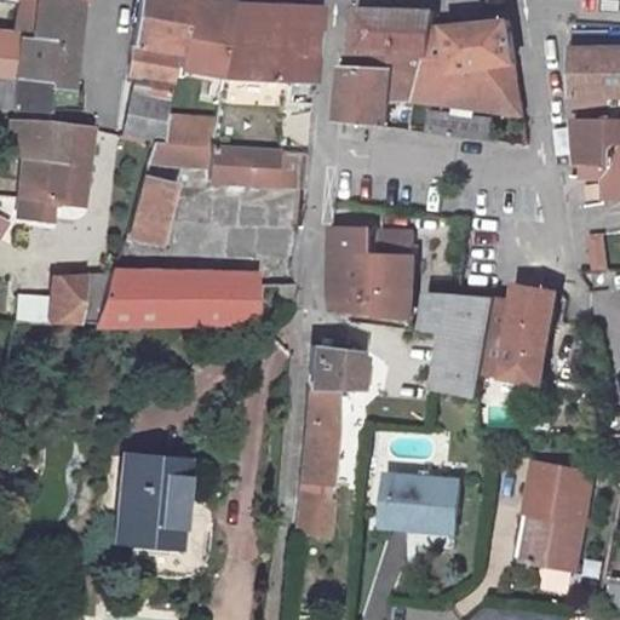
[(46,81),(18,79),(0,76),(0,104),(11,107),(78,103),(80,85),(69,84),(81,0),(35,0),(29,36),(53,40),(46,81)]
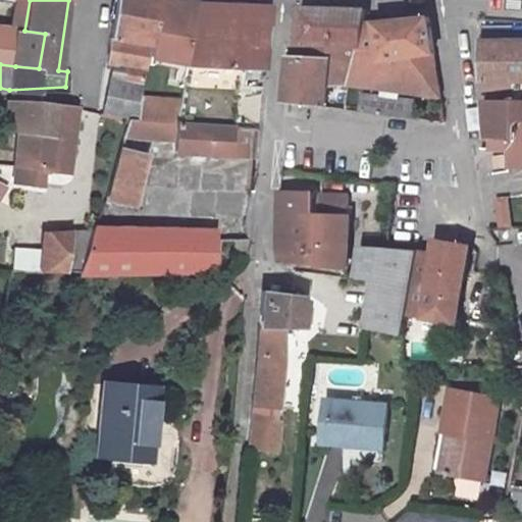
[(30,0),(15,0),(10,29),(20,31),(24,31),(30,0)]
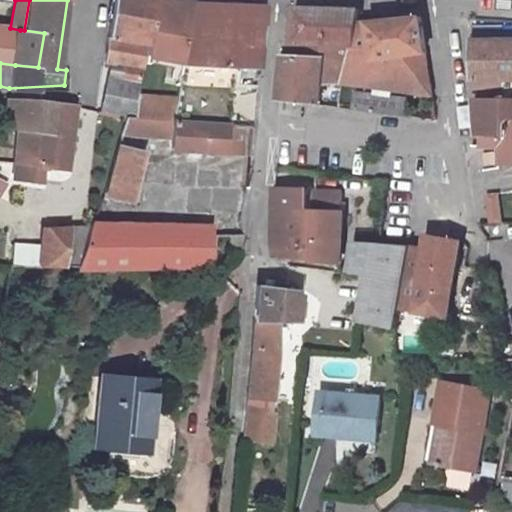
[(114,80),(105,78),(100,112),(128,119),(135,119),(139,95),(147,55),(158,0),(156,0),(114,0),(104,64),(115,67),(114,80)]
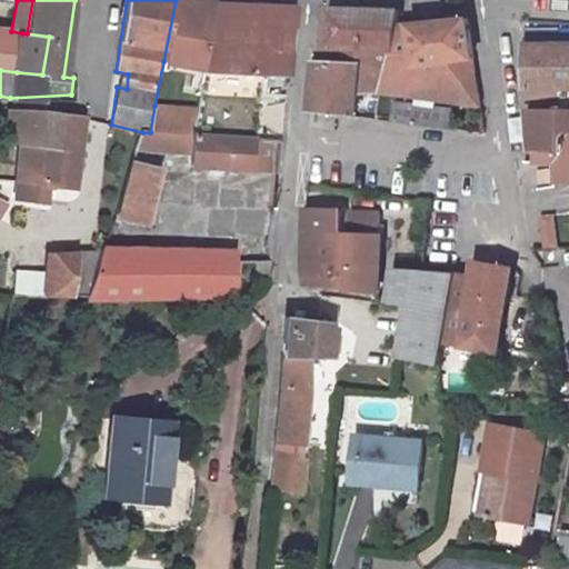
[(175,0),(176,0),(163,61),(207,70),(218,5),(191,0),(175,0)]
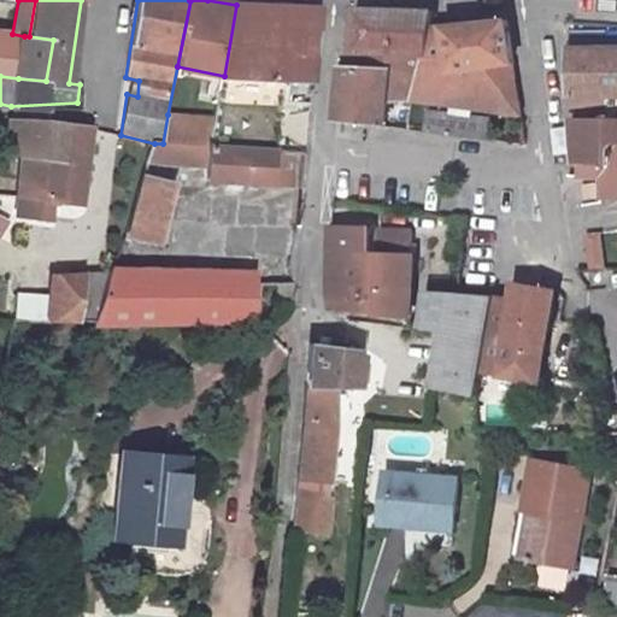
[(317,83),(325,7),(236,5),(224,76),(223,80),(285,82),(317,83)]
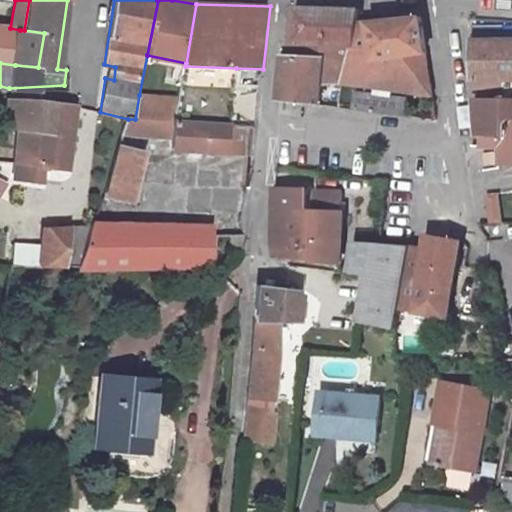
[(360,47),(362,20),(364,8),(297,7),(295,44),(288,43),(286,55),(337,58),(339,47),(355,46),(360,47)]
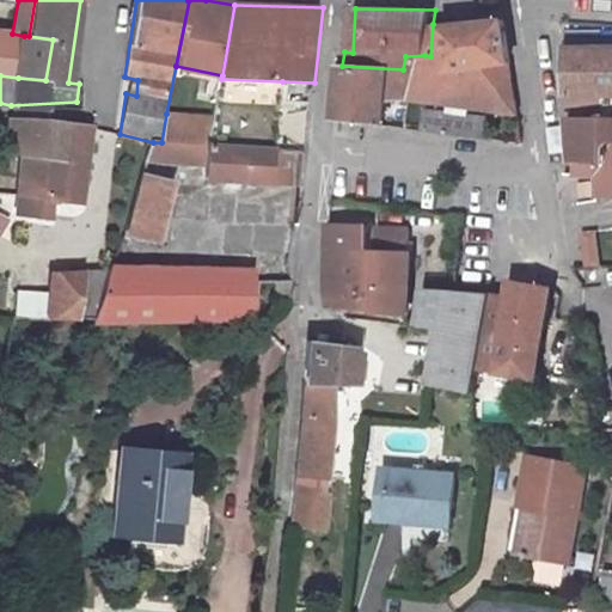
[(404,129),(487,144),(488,122),(427,114),(429,105),(518,116),(509,20),(433,24),(430,56),(424,55),(407,103),(404,129)]
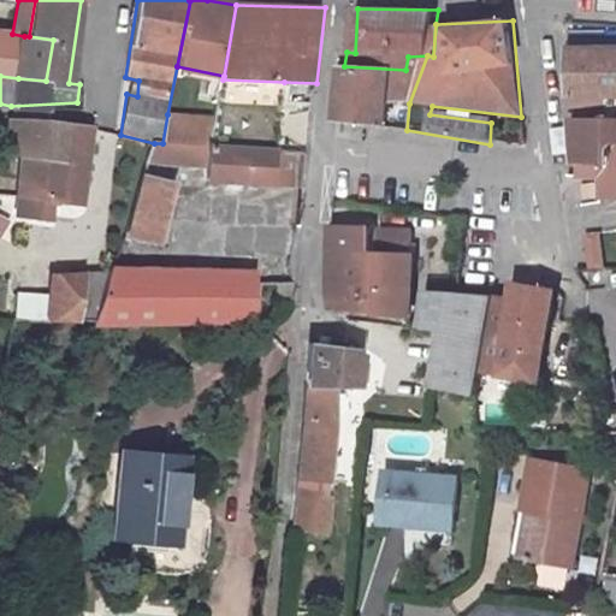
[(24,36),(12,34),(0,33),(0,76),(18,78),(24,36)]
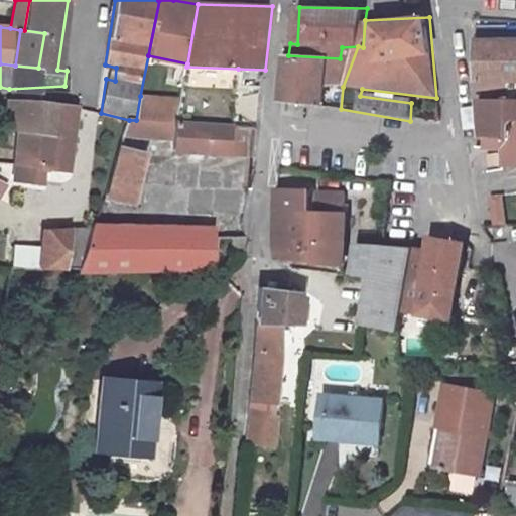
[(38,68),(44,33),(24,30),(20,30),(15,66),(38,68)]
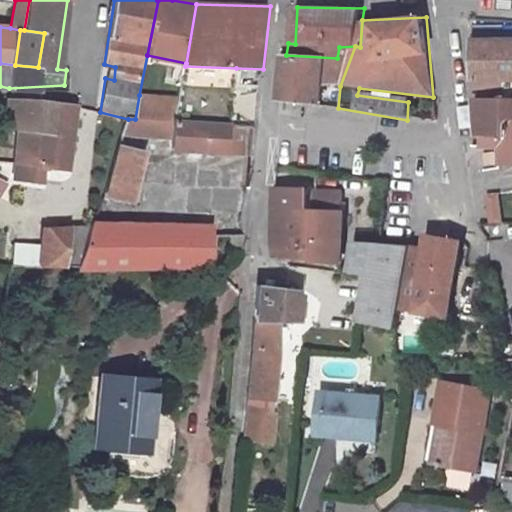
[(511,80),(511,40),(479,40),(480,81),(511,80)]
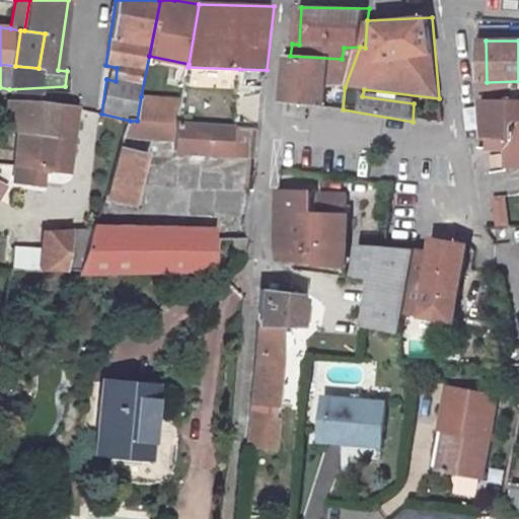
[(286,98),(325,106),(328,87),(345,87),(360,47),(344,48),(342,59),(290,56),(286,98)]
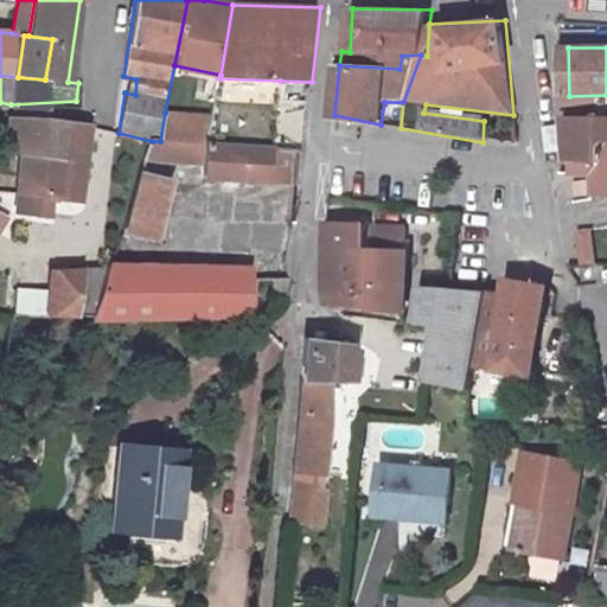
[(273,149),(280,81),(219,78),(213,115),(208,145),(273,149)]
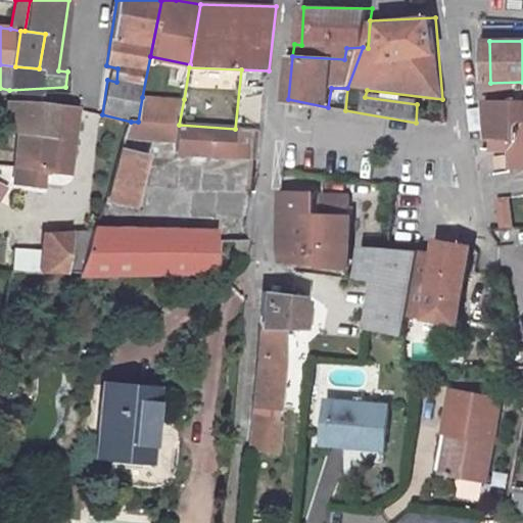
[(489,83),(489,95),(522,94),(522,82),(490,83),(489,83)]
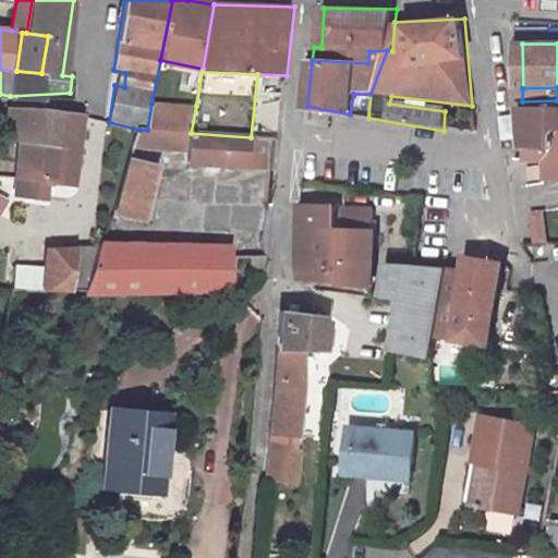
[(196,106),(152,104),(147,130),(191,133),(196,106)]
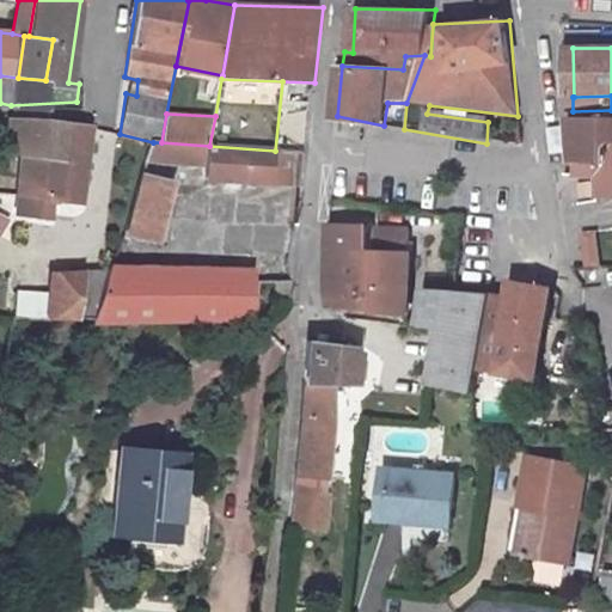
[(611,117),(573,118),(575,141),(576,164),(583,164),(611,161),(611,117)]
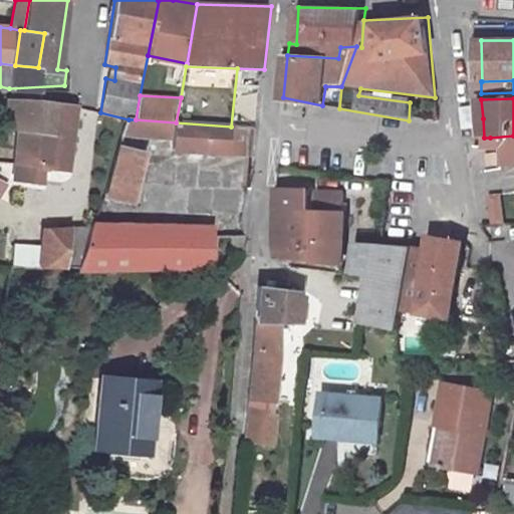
[(9,103),(8,118),(20,119),(23,104),(9,103)]
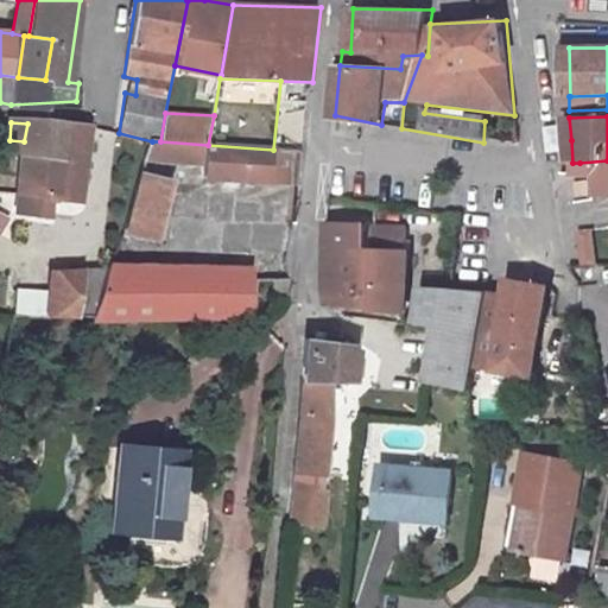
[(24,149),(23,156),(16,196),(16,213),(52,216),(54,213),(77,215),(80,196),(83,197),(92,127),(44,125),(40,150),(24,149)]
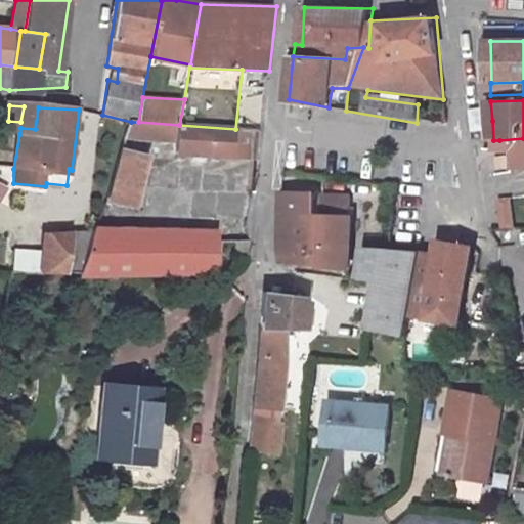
[(20,128),(20,122),(8,121),(8,133),(19,134),(20,128)]
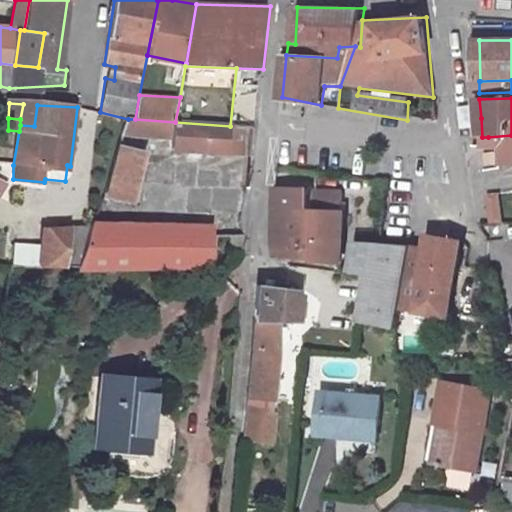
[(227,153),(230,126),(175,122),(135,119),(128,119),(122,138),(173,142),(172,150),(227,153)]
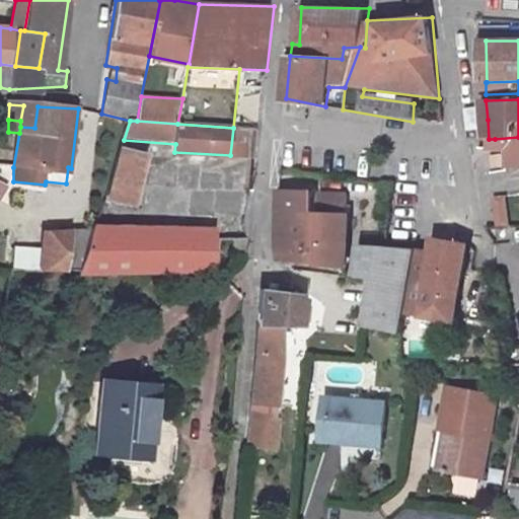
[(233,128),(230,155),(245,156),(247,129),(233,128)]
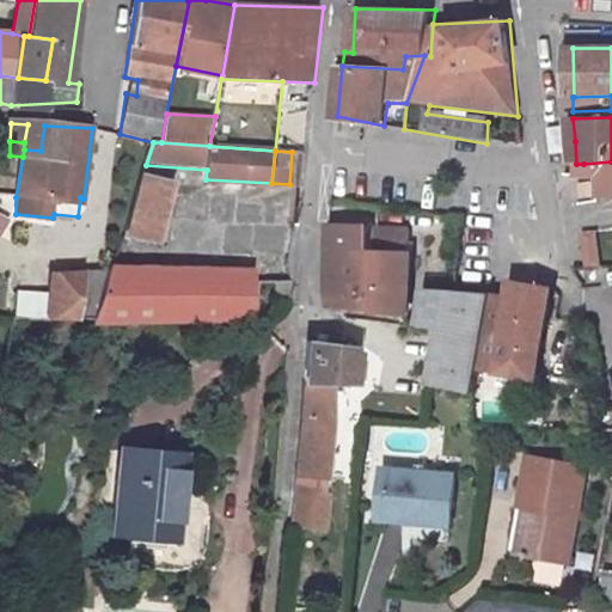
[(170,188),(145,181),(129,237),(153,245),(170,188)]
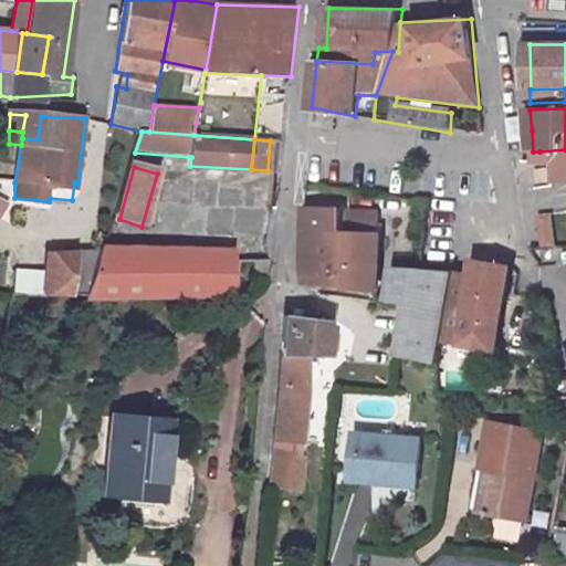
[(324,287),(324,282),(374,287),(378,287),(383,218),(352,216),(350,231),(342,230),(339,208),(306,207),(306,250),(308,284),(320,290),(324,287)]
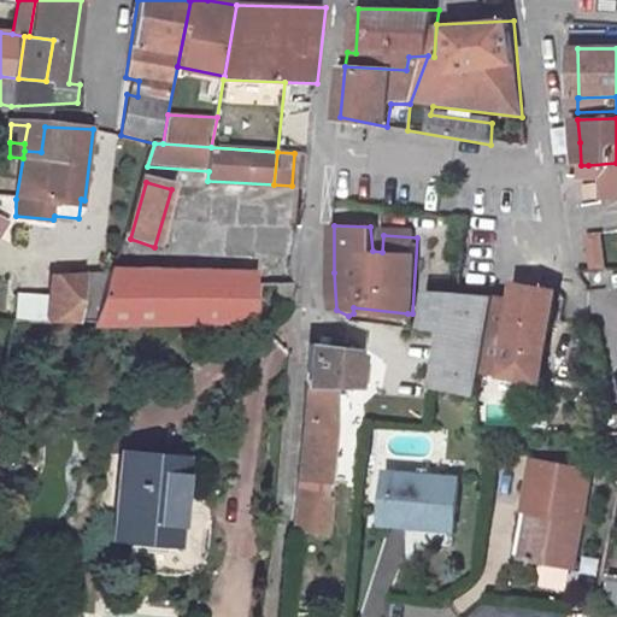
[(603,231),(588,233),(591,268),(604,268),(603,231)]
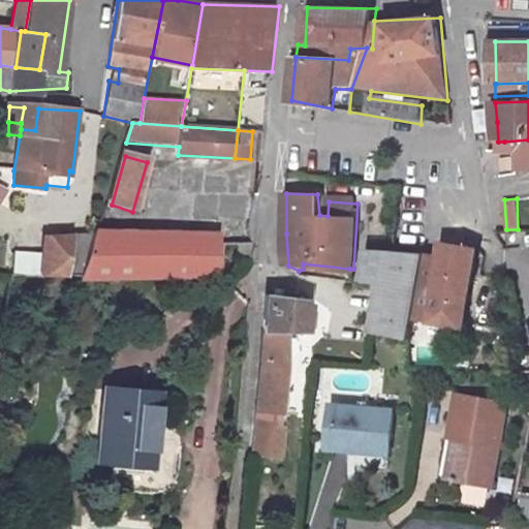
[(215,274),(217,239),(159,236),(96,235),(94,239),(82,276),(183,274),(215,274)]
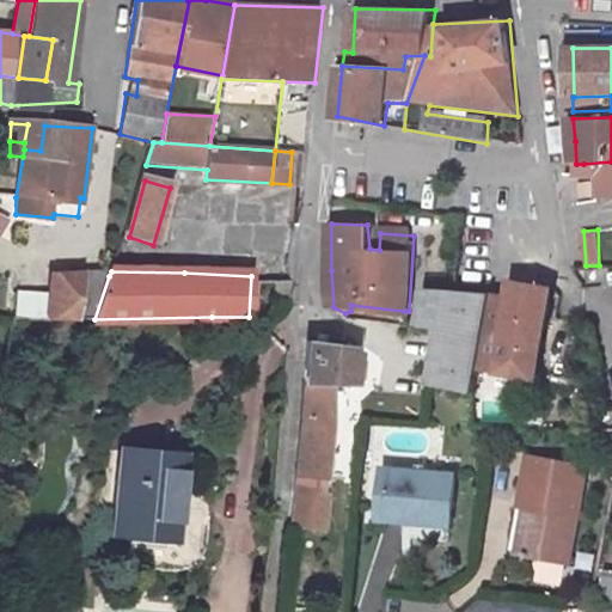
[(109,276),(51,276),(47,317),(95,319),(109,276)]
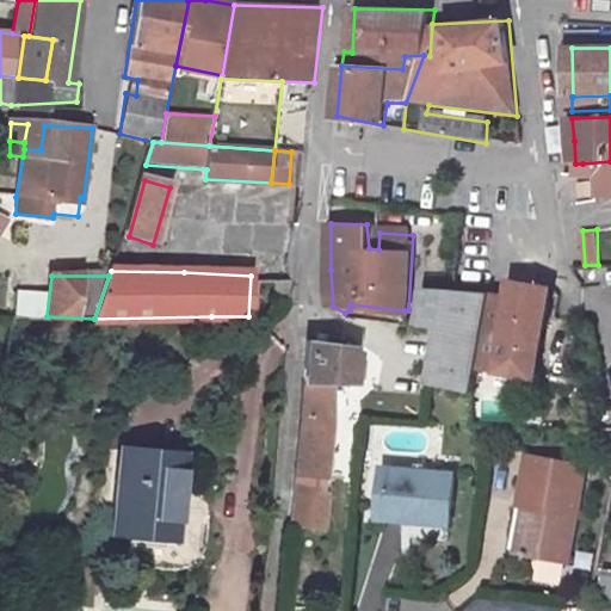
[(536,378),(553,289),(541,288),(513,282),(499,371),(482,369),(479,392),(512,395),(516,374),(536,378)]
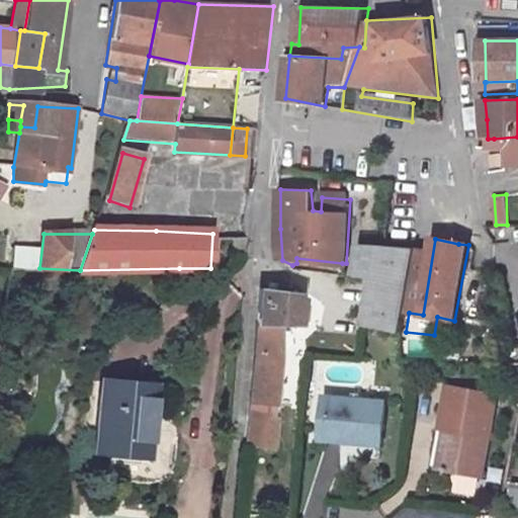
[(10,268),(33,268),(33,244),(10,244),(10,268)]
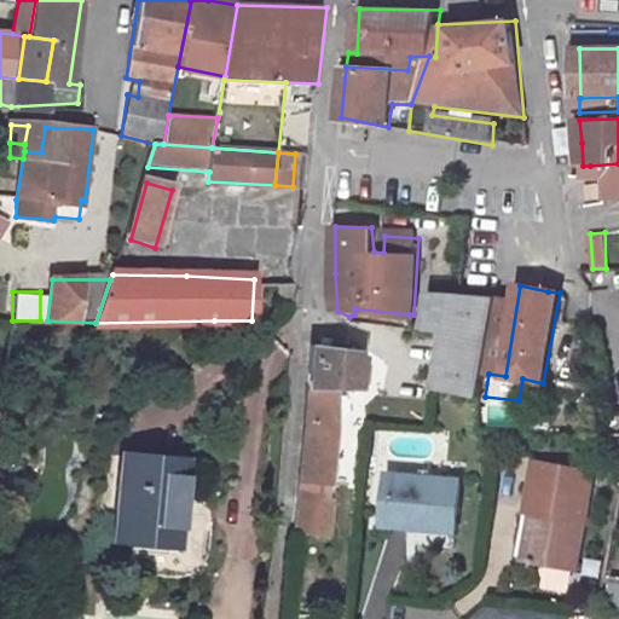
[(492,339),(502,298),(493,296),(431,293),(423,331),(449,336),(437,394),(481,398),(492,339)]
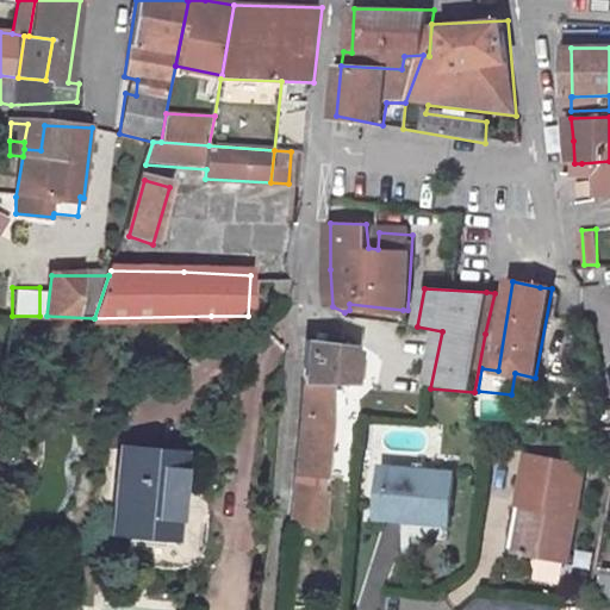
[(361,343),(310,337),(296,472),(330,474),(336,381),(358,380),(361,343)]
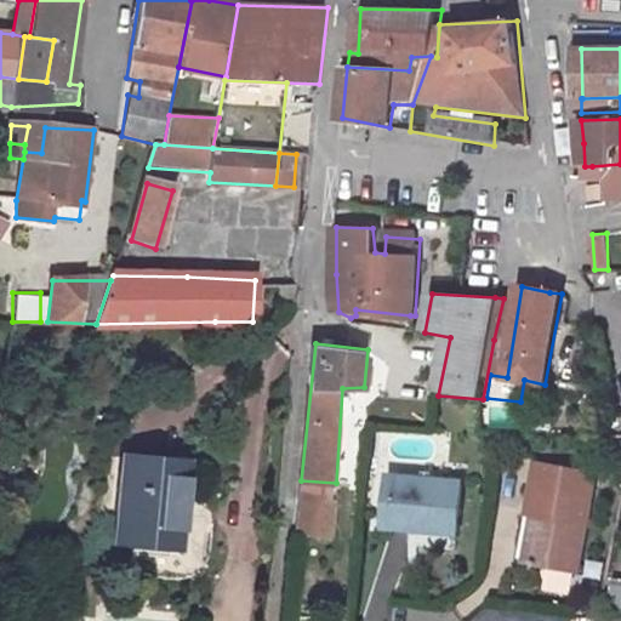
[(177,537),(186,451),(123,445),(113,531),(177,537)]
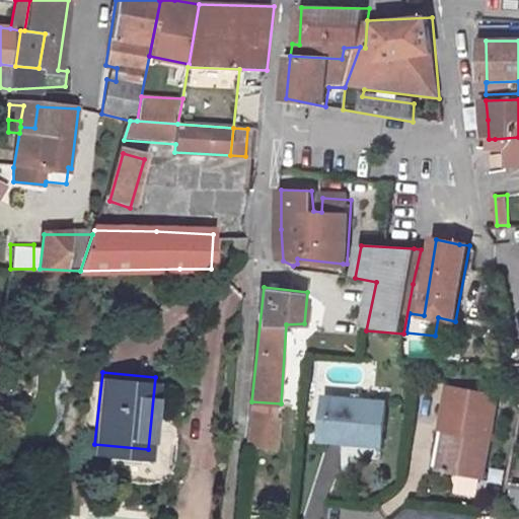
[(482,482),(497,397),(448,387),(433,468),(438,469),(438,472),(482,482)]
